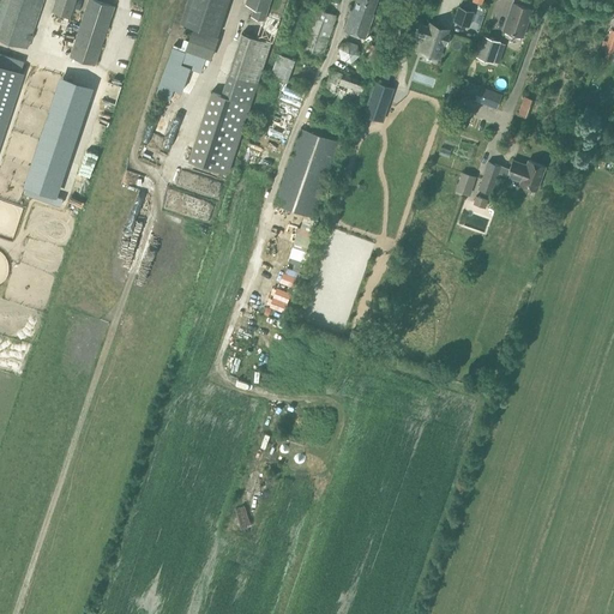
[(44,0),(1,0),(0,4),(0,38),(29,48),(44,0)]
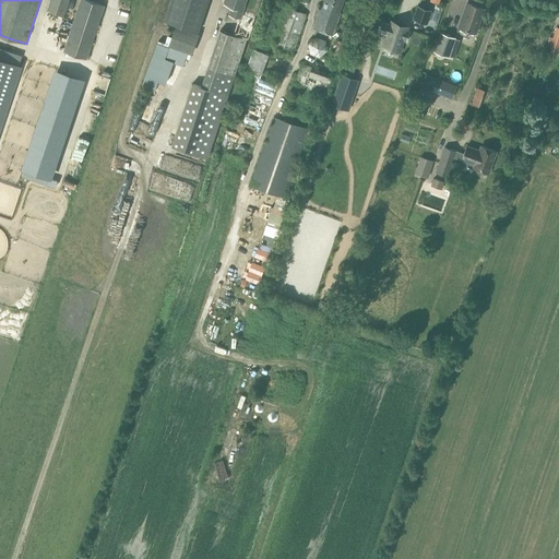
[(50,0),(48,11),(64,16),(70,0),(50,0)]
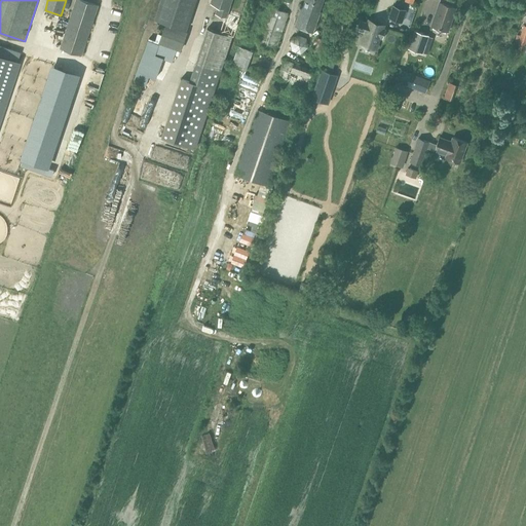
[(75,0),(60,48),(82,55),(99,5),(83,0),(75,0)]
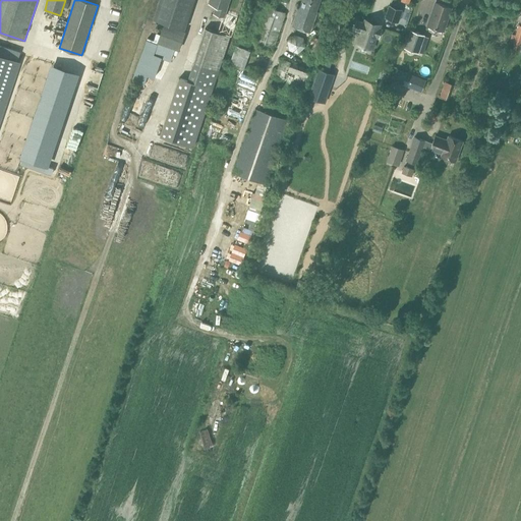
[(160,0),(154,19),(165,23),(185,30),(194,0),(160,0)]
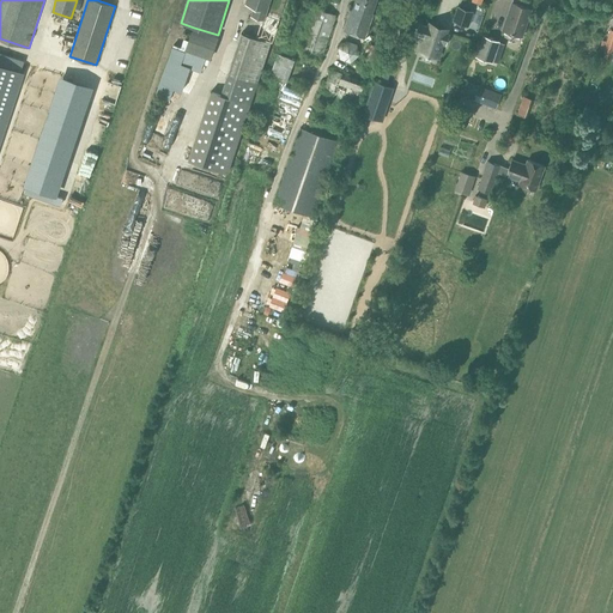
[(246,0),(246,4),(254,7),(252,16),(265,20),(267,11),(271,0),(246,0)]
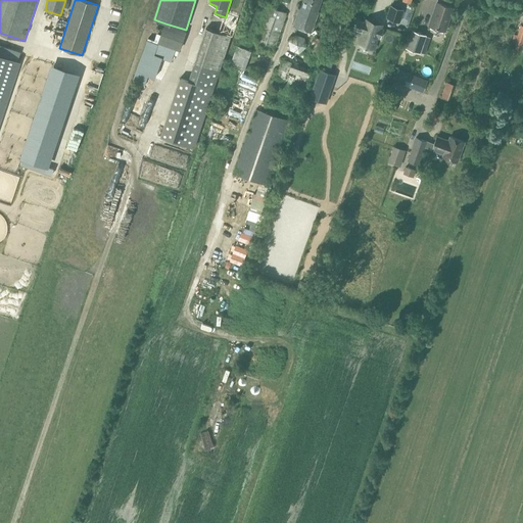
[(303,0),(301,5),(300,5),(293,26),(312,32),(319,12),(318,11),(322,0),(303,0)]
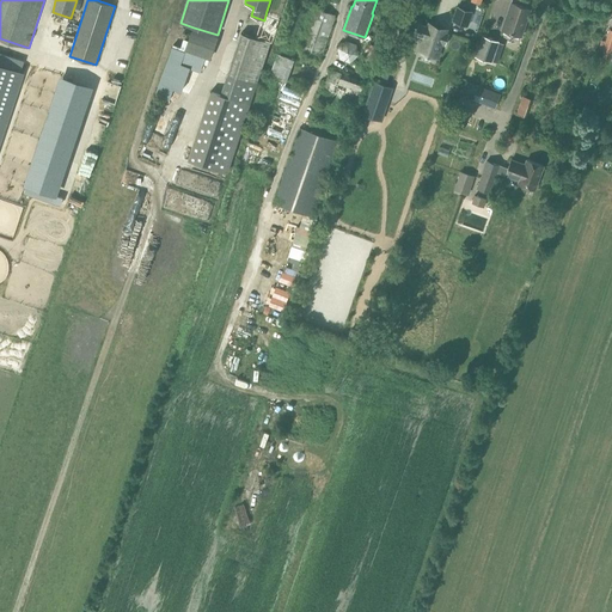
[(531,10),(512,2),(508,14),(526,20),(531,10)]
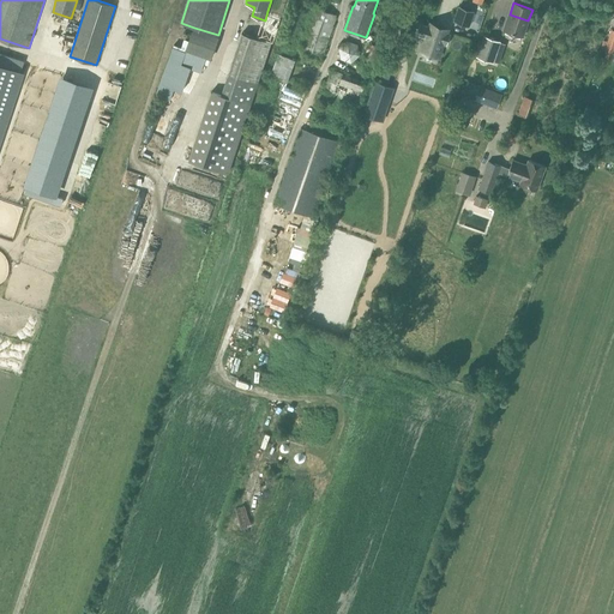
[(459,7),(456,18),(455,20),(469,25),(475,8),(463,5),(462,7),(459,7)]
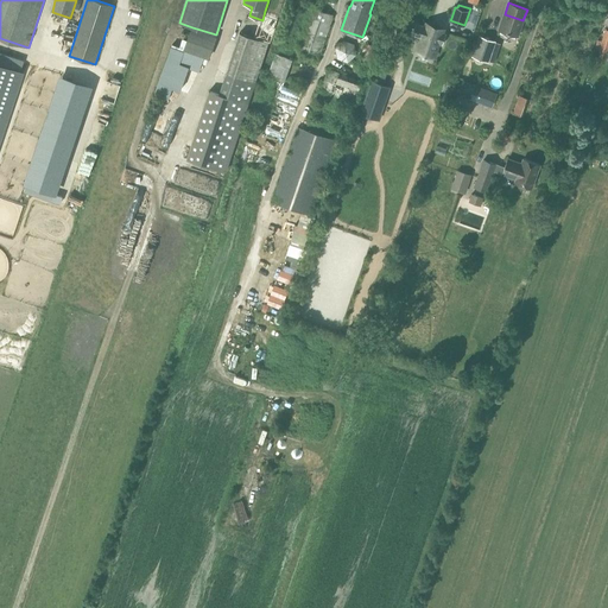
[(334,14),(314,7),(298,52),(318,59),(334,14)]
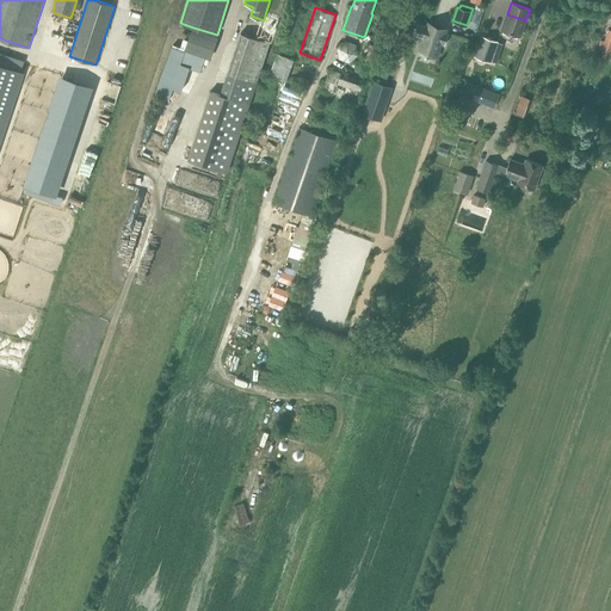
[(501,30),(520,36),(525,20),(507,14),(501,30)]
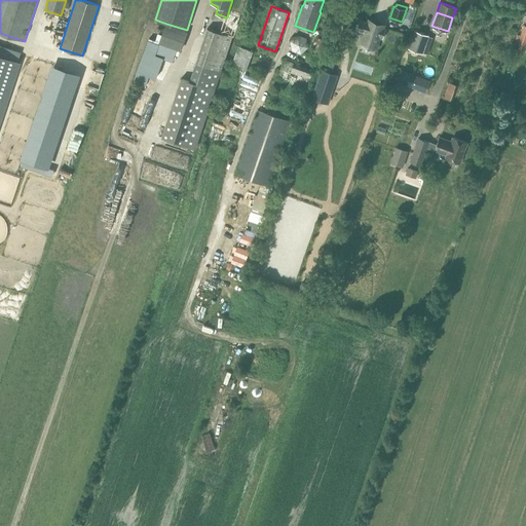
[(220,24),(222,32),(230,35),(232,34),(235,29),(233,20),(226,17),(220,24)]
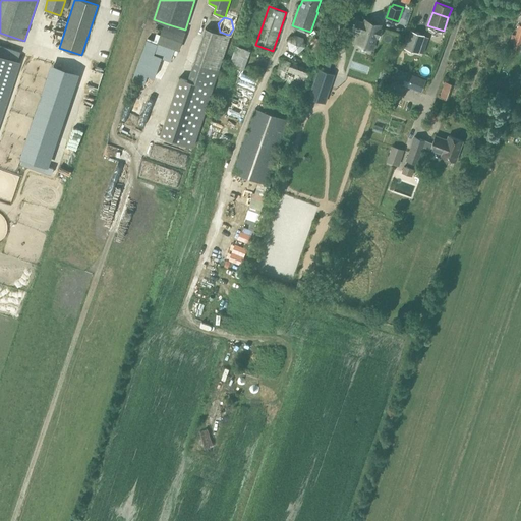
[(353,30),(364,33),(360,44),(370,48),(374,37),(380,39),(383,27),(378,26),(379,24),(367,20),(367,22),(357,19),(353,30)]
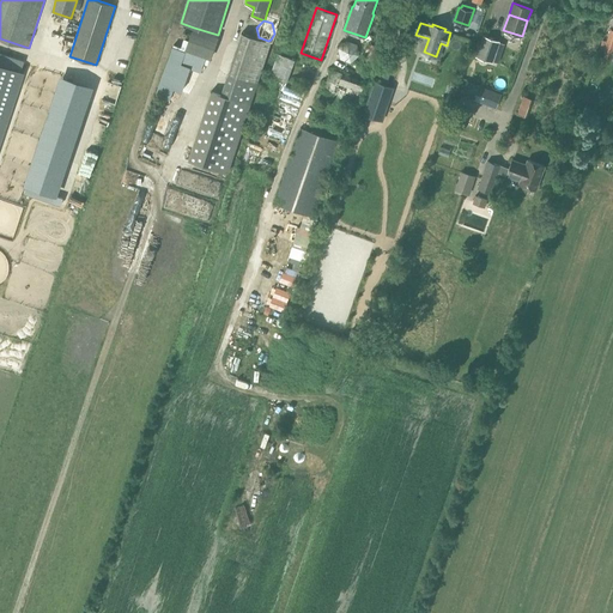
[(177,48),(173,47),(157,90),(169,93),(171,87),(175,89),(183,66),(199,71),(204,58),(211,60),(219,37),(194,28),(184,52),(177,48)]
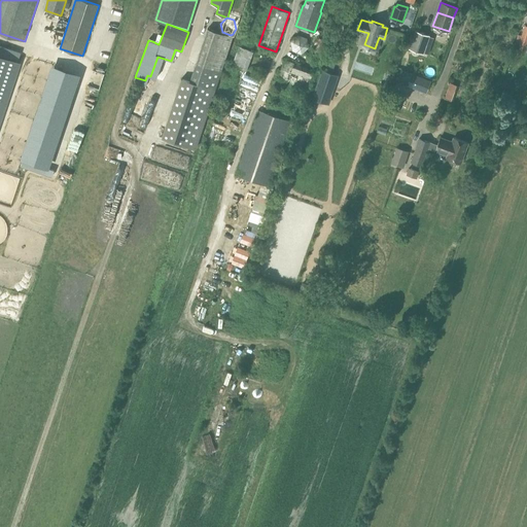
[(189,81),(181,78),(162,138),(196,149),(225,60),(234,36),(208,28),(189,81)]
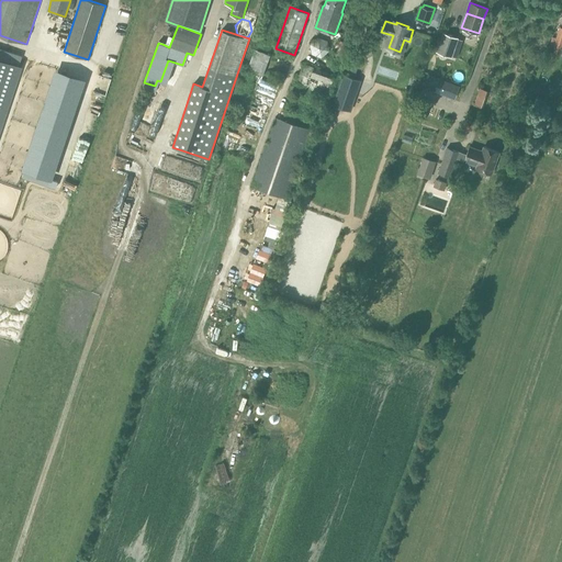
[(442,32),(436,52),(452,57),(456,47),(459,37),(442,32)]
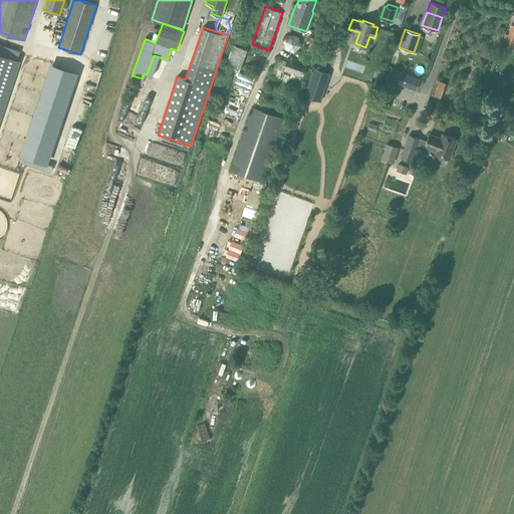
[(291,33),(283,40),(285,49),(294,53),(301,46),(299,37),(291,33)]
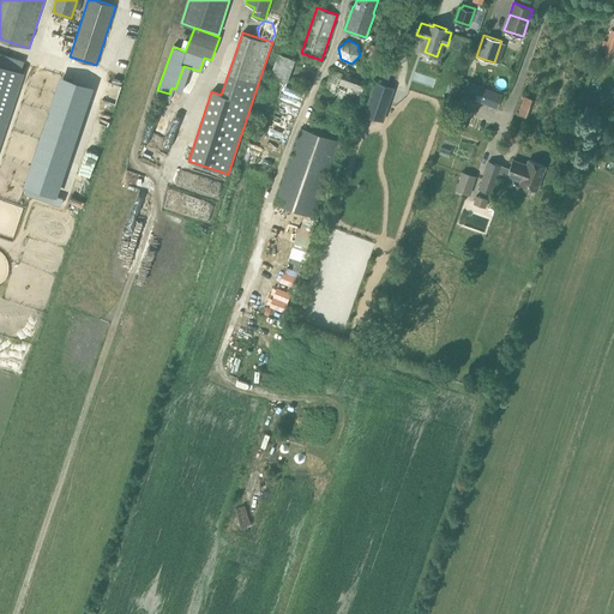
[(603,55),(613,59),(613,54),(613,42),(608,41),(603,55)]
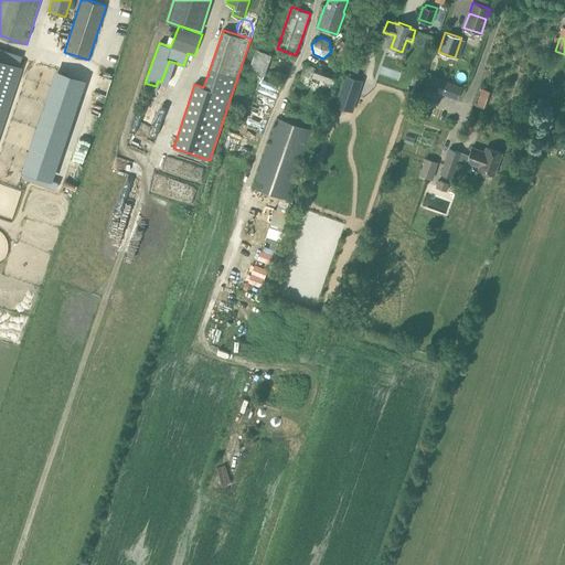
[(258,50),(254,61),(251,71),(264,76),(267,66),(272,55),(258,50)]
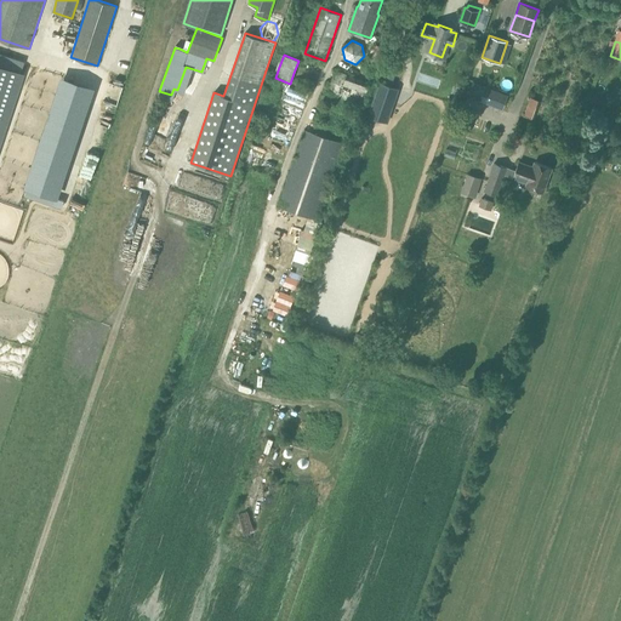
[(358,79),(335,70),(328,93),(362,106),(366,93),(370,84),(358,79)]
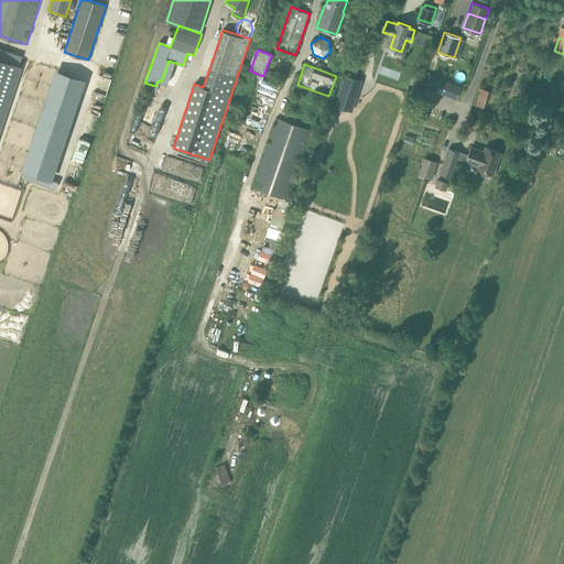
[(461,86),(430,74),(425,87),(456,99),(461,86)]
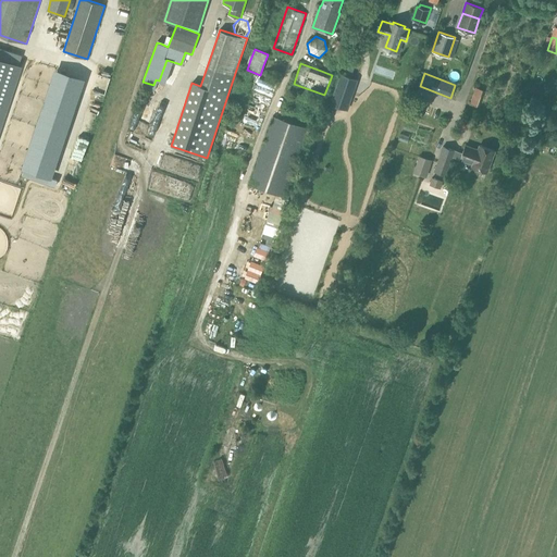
[(342,75),(331,106),(347,111),(358,81),(342,75)]
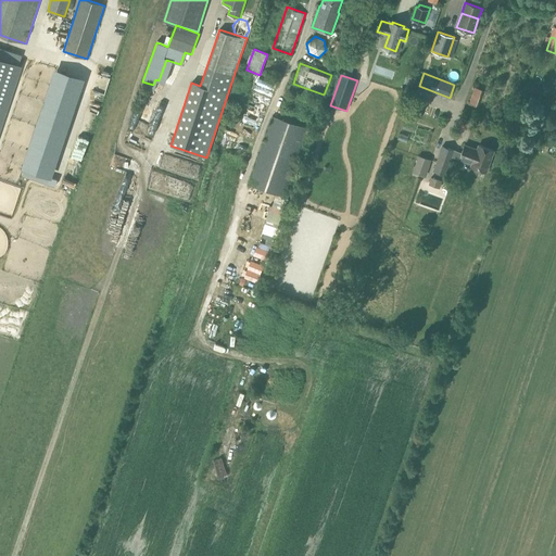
[(469,103),(478,106),(484,90),(475,87),(469,103)]
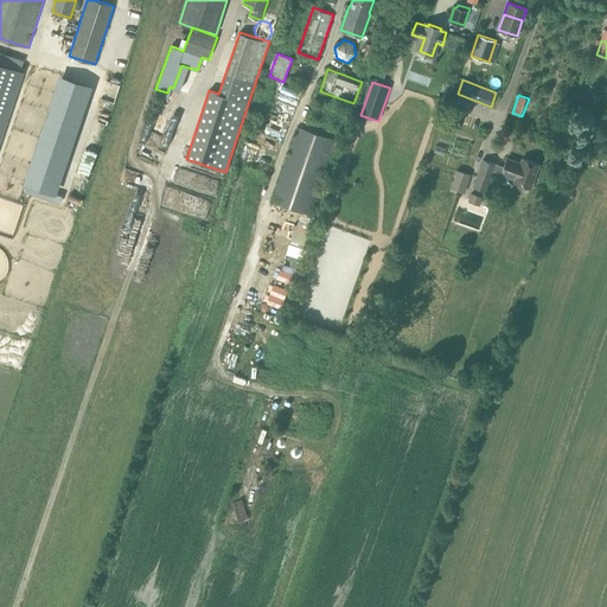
[(272,202),(308,215),(334,139),(298,126),(272,202)]
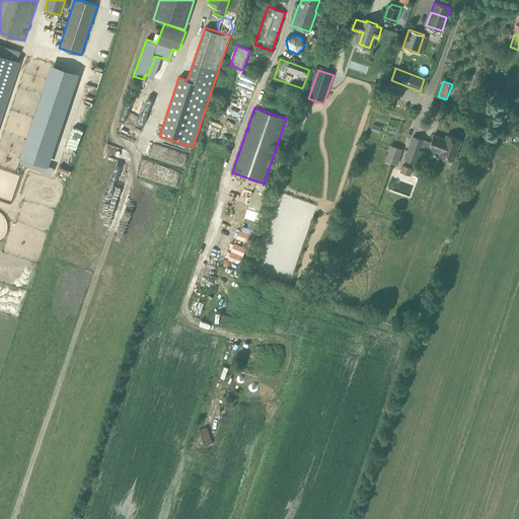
[(462,140),(446,135),(445,138),(433,134),(430,143),(425,141),(425,140),(413,136),(404,160),(417,164),(421,153),(424,145),(429,147),(429,149),(439,153),(439,155),(455,161),(462,140)]
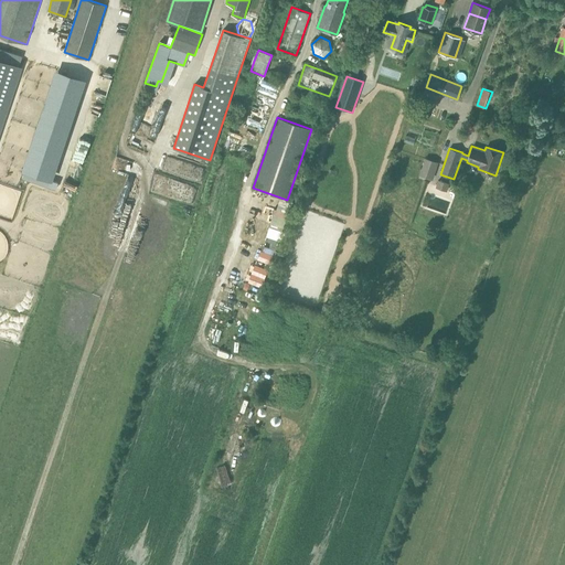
[(433,180),(439,162),(427,158),(420,176),(433,180)]
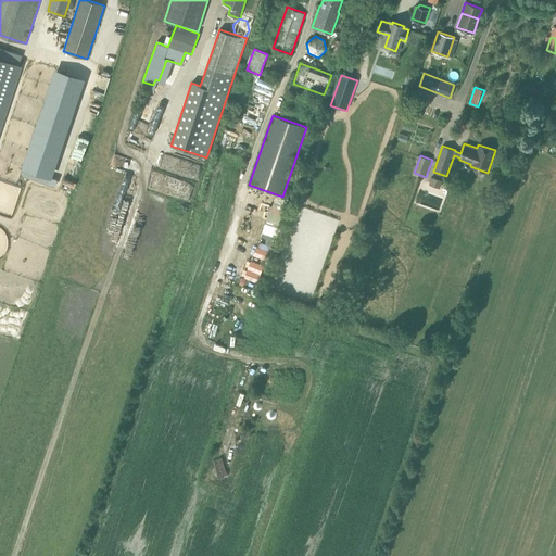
[(429,185),(440,188),(442,181),(431,177),(429,185)]
